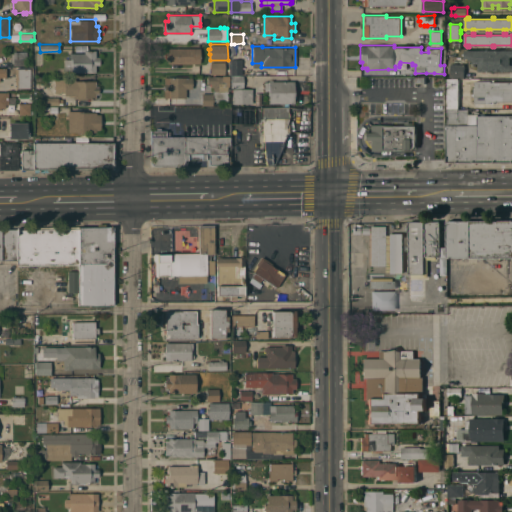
[(200,48),(200,63),(169,63),(169,60),(166,60),(166,51),(168,51),(168,48),(200,48)]
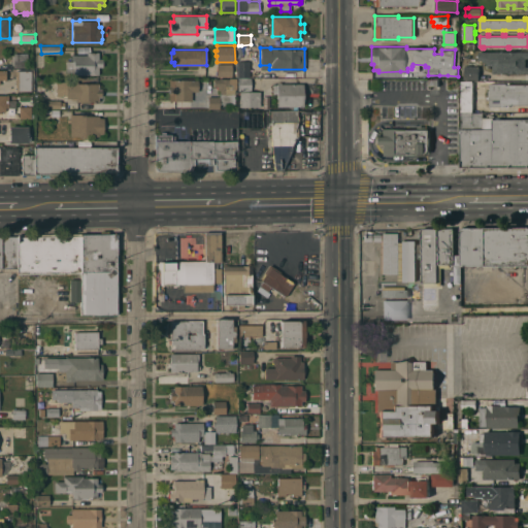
[(488,65),(488,61),(483,62),(483,60),(479,60),(480,52),(527,51),(527,58),(526,58),(526,66),(527,66),(527,73),(504,73),(504,74),(502,74),(502,73),(493,73),(493,65),(488,65)]
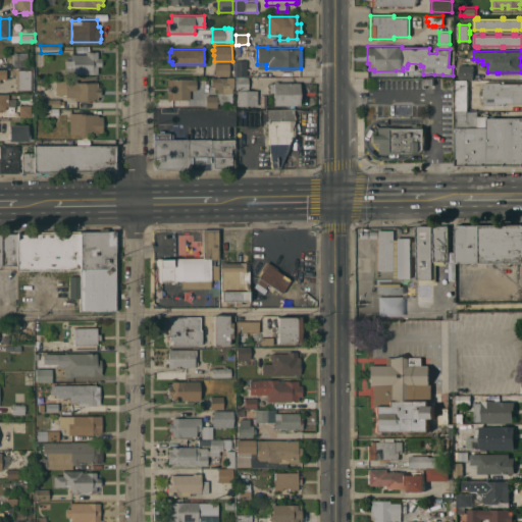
[(86,54),(86,51),(98,51),(98,57),(102,57),(102,65),(97,65),(97,73),(72,73),(72,72),(65,72),(65,60),(71,60),(71,54),(86,54)]
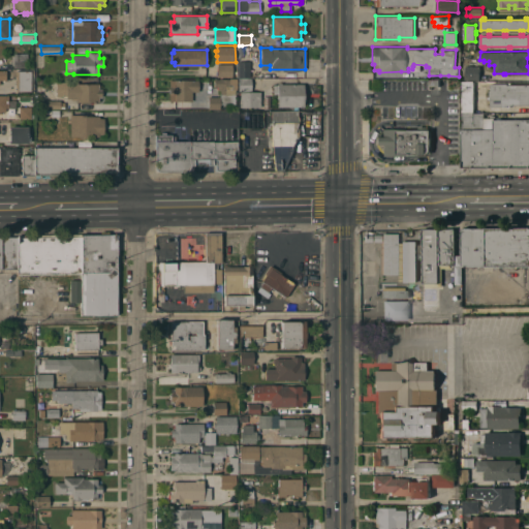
[(28,53),(28,66),(13,66),(13,53),(28,53)]
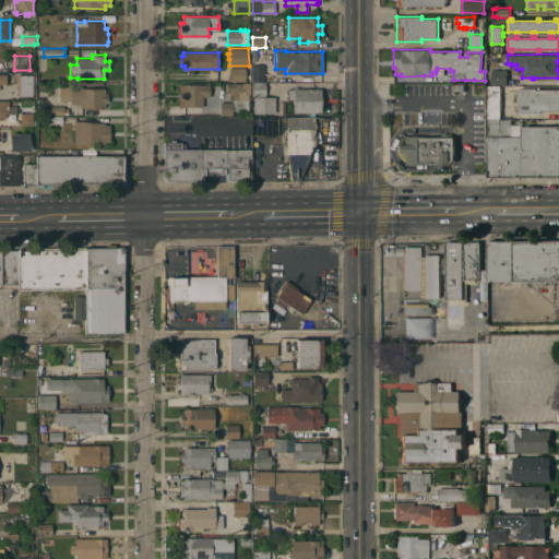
[(252,82),(252,64),(264,63),(264,82),(252,82)]
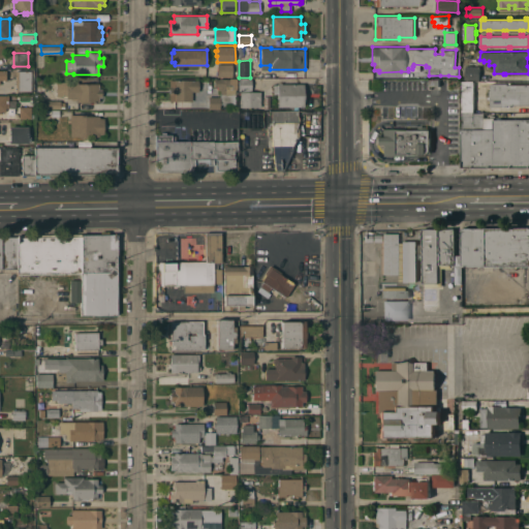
[(232,64),(232,76),(217,76),(217,63),(232,64)]
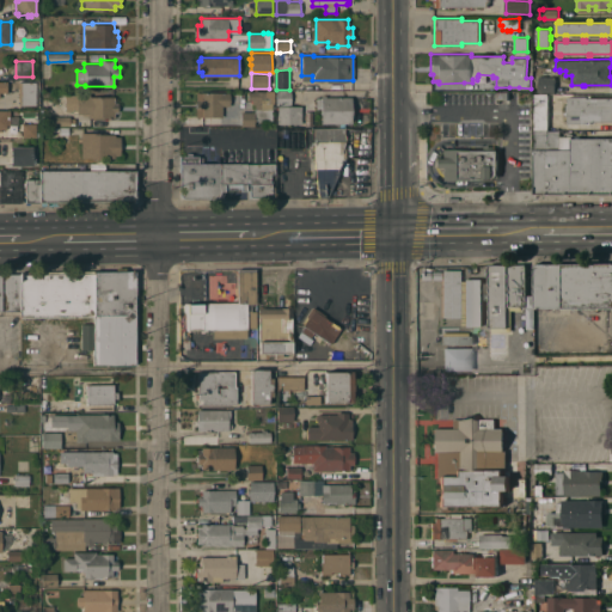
[(555,92),(539,92),(539,91),(536,91),(536,77),(538,77),(555,77),(555,92)]
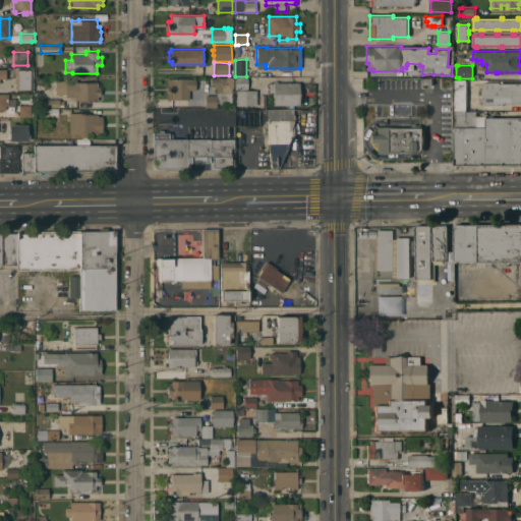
[(15,69),(31,69),(31,68),(34,68),(34,91),(31,91),(31,90),(15,90),(15,69)]
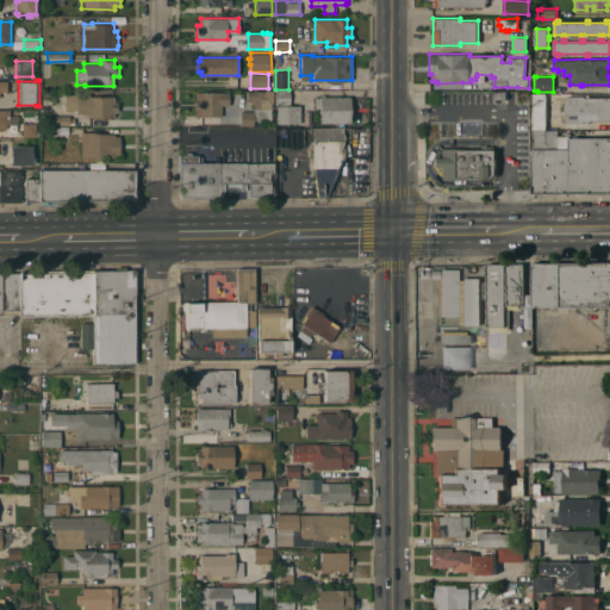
[(272,119),(254,119),(254,111),(254,104),(250,104),(250,99),(247,99),(247,91),(265,91),(265,89),(273,89),(273,103),(272,103),(272,119)]
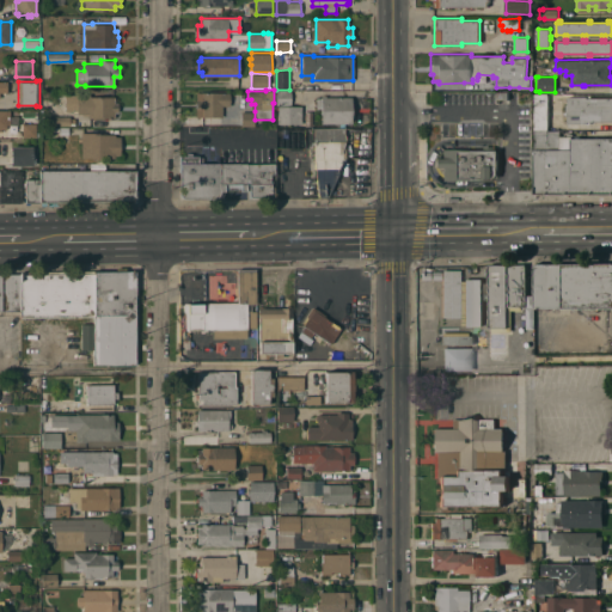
[(291,104),(276,104),(276,90),(289,90),(291,90),(291,104)]
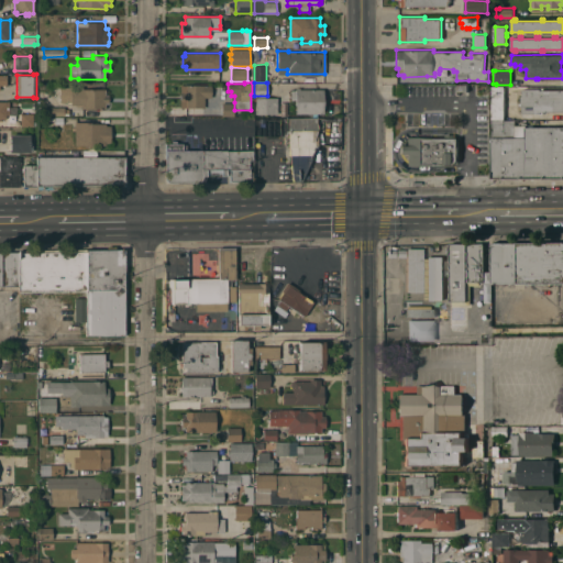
[(211,85),(211,97),(205,97),(205,108),(180,107),(180,100),(180,91),(180,85),(211,85)]
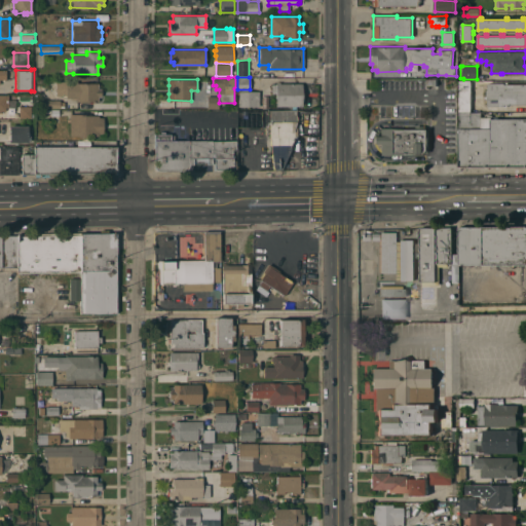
[(98,88),(102,88),(102,96),(98,96),(98,102),(75,102),(75,98),(66,98),(66,96),(55,95),(55,81),(77,81),(77,82),(98,82),(98,88)]
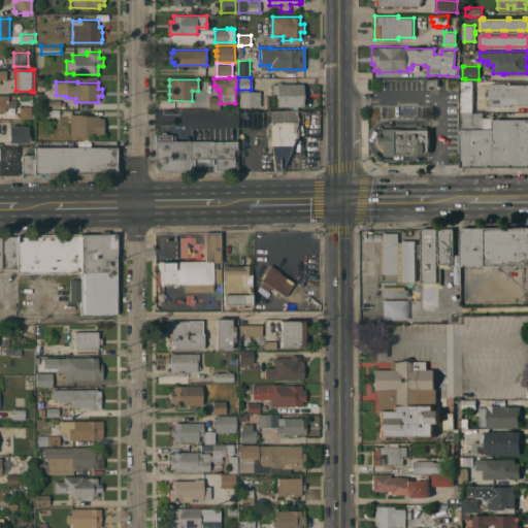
[(462,81),(472,81),(473,112),(463,112),(462,81)]
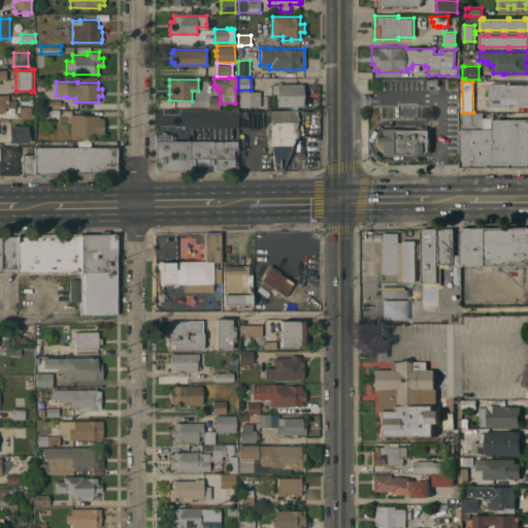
[(506,84),(506,81),(510,81),(510,85),(527,85),(527,105),(509,105),(509,107),(506,107),(506,106),(490,106),(490,99),(489,99),(489,90),(490,90),(490,84),(506,84)]
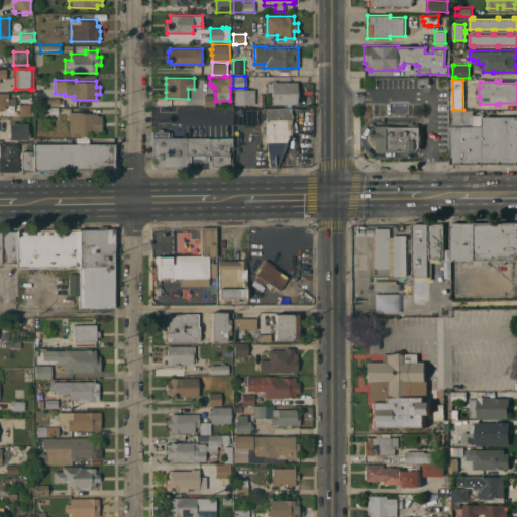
[(272,104),(271,91),(267,91),(267,83),(271,83),(271,82),(297,82),(297,104),(272,104)]
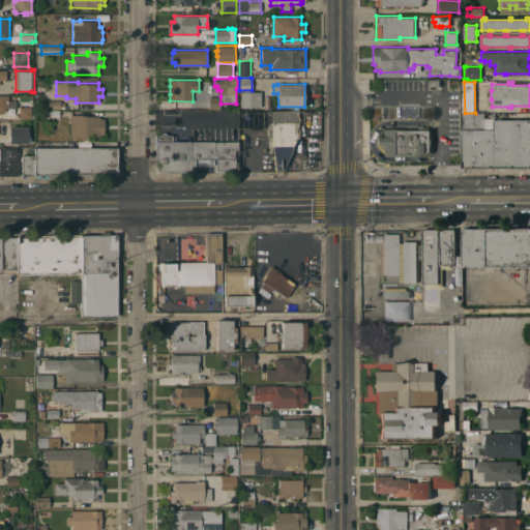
[(261,91),(261,107),(240,107),(240,91),(261,91)]
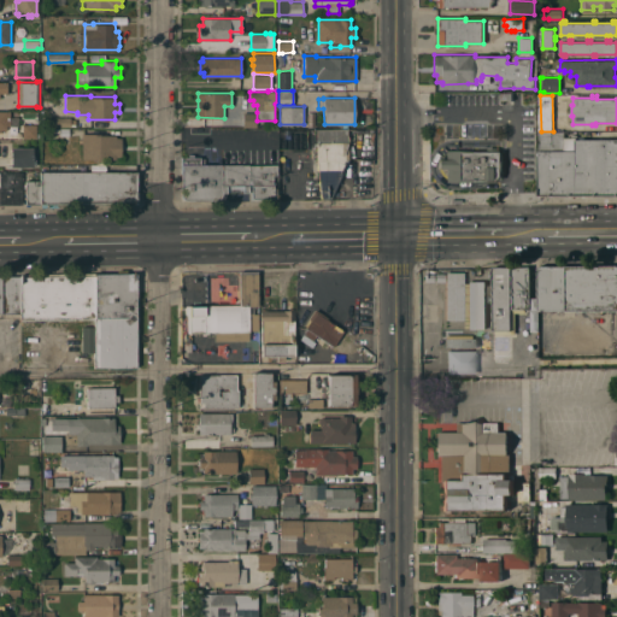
[(7,125),(7,129),(1,129),(1,131),(0,131),(0,111),(10,111),(10,125),(7,125)]
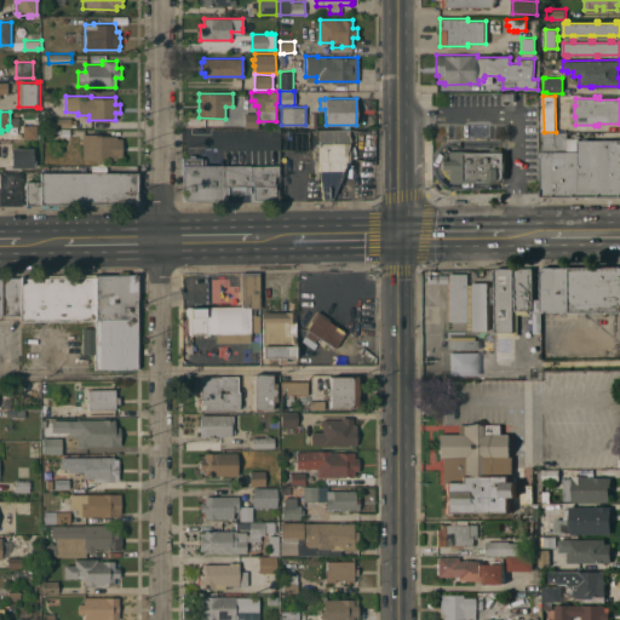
[(258,113),(258,127),(244,127),(244,113),(258,113)]
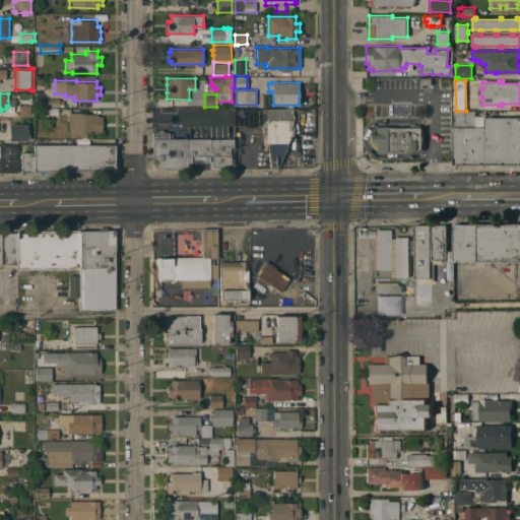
[(59,99),(59,101),(64,101),(64,106),(59,106),(59,107),(42,107),(42,99),(59,99)]
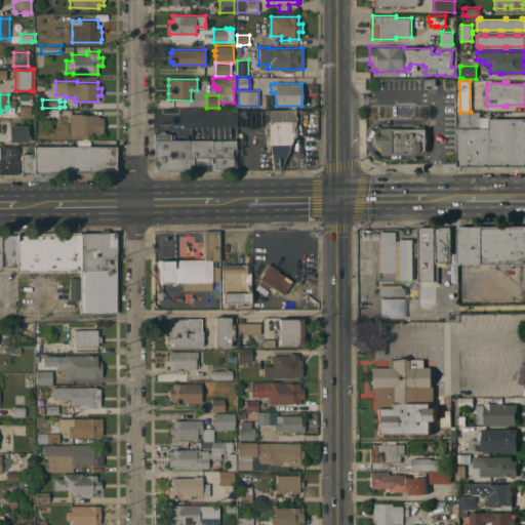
[(31,106),(31,118),(18,117),(19,106),(31,106)]
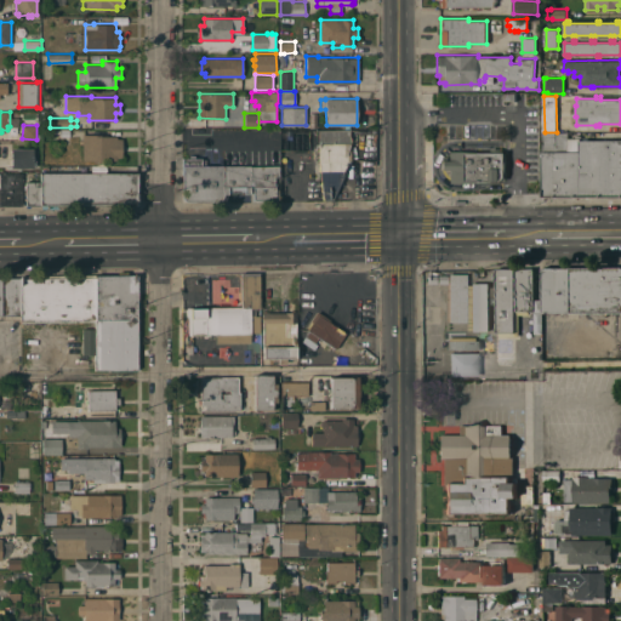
[(319,166),(318,161),(318,144),(317,144),(315,130),(352,130),(352,142),(349,142),(349,143),(351,143),(351,161),(348,166),(332,200),(323,200),(319,166)]
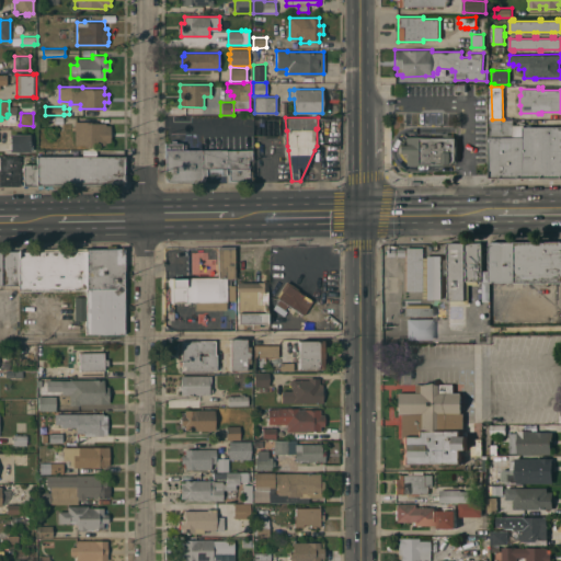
[(513,119),(513,125),(524,125),(524,126),(526,126),(526,124),(531,124),(531,126),(560,126),(560,176),(492,178),(492,119),(503,119),(513,119)]
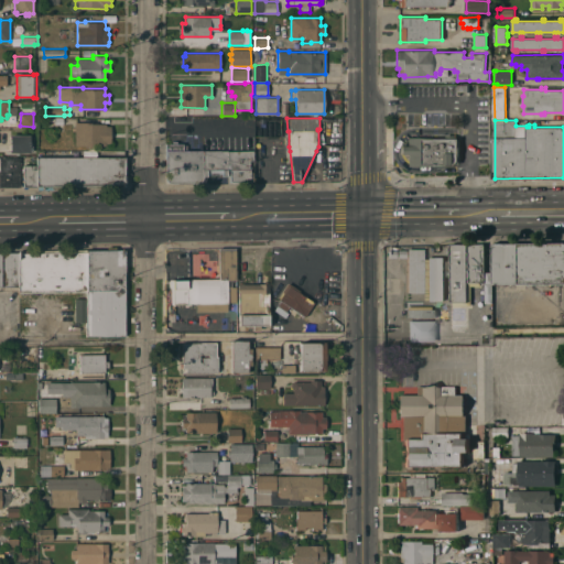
[(98,122),(98,123),(106,123),(106,126),(111,126),(111,143),(106,143),(106,145),(96,145),(96,147),(86,147),(86,145),(75,145),(75,122),(98,122)]
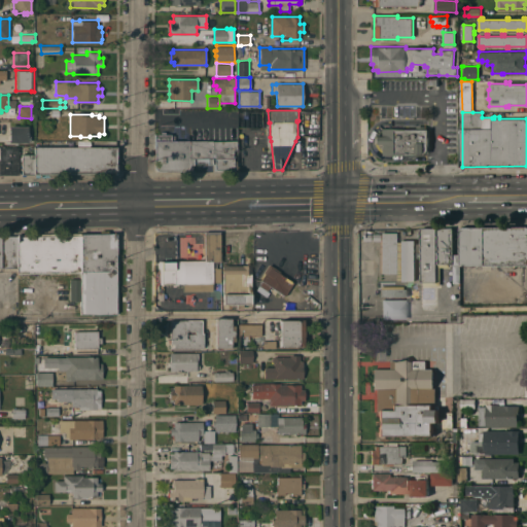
[(28,126),(28,133),(30,133),(30,141),(28,141),(28,142),(18,142),(18,144),(14,144),(14,142),(9,142),(9,126),(28,126)]
